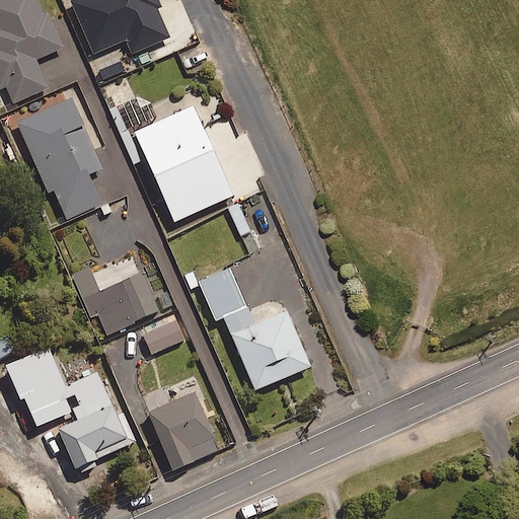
[(42,13),(36,0),(0,0),(0,89),(7,87),(14,103),(49,89),(36,60),(66,48),(51,9),(42,13)]
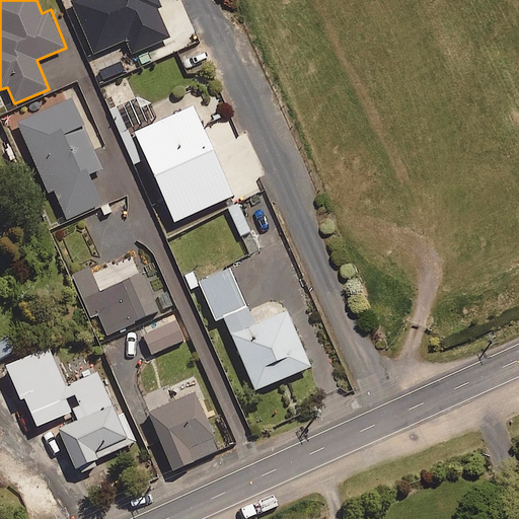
[(162,10),(157,0),(77,0),(73,2),(96,54),(127,41),(133,54),(169,38),(158,12),(162,10)]
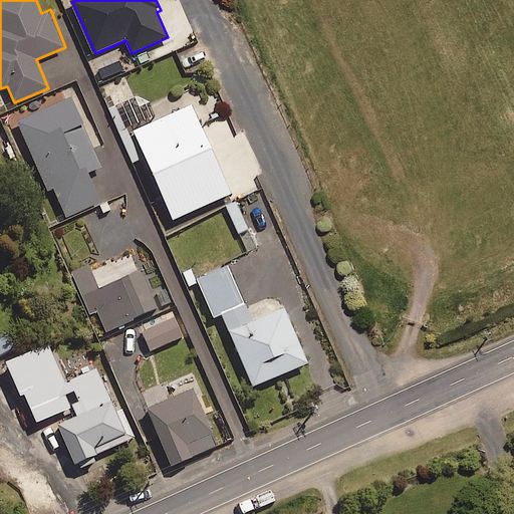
[(93,150),(71,100),(19,123),(49,191),(54,189),(66,218),(117,196),(96,148),(93,150)]
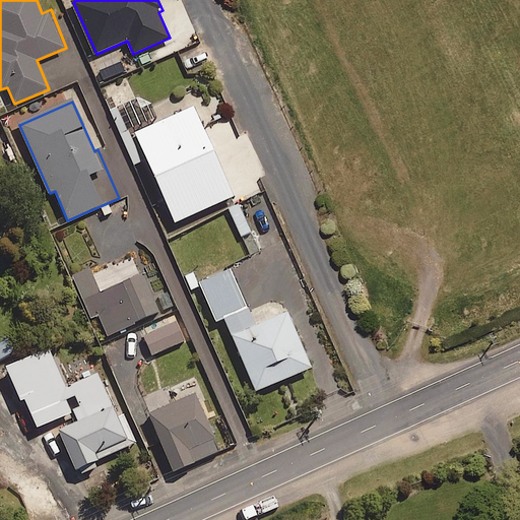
[(119,108),(110,113),(133,166),(143,161),(119,108)]
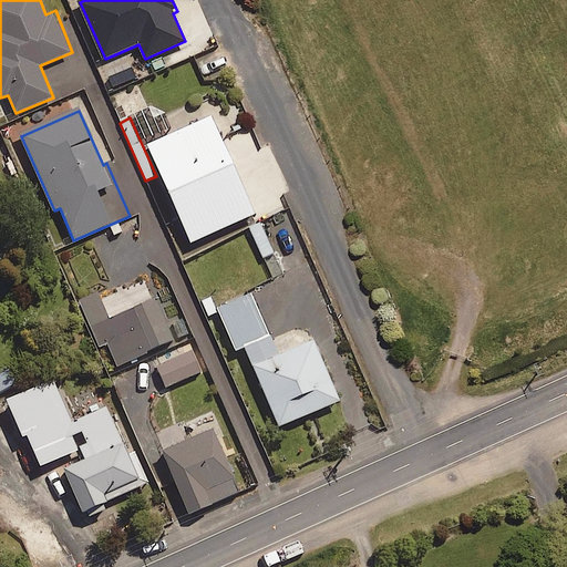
[(171,194),(234,166),(213,117),(150,145),(171,194)]
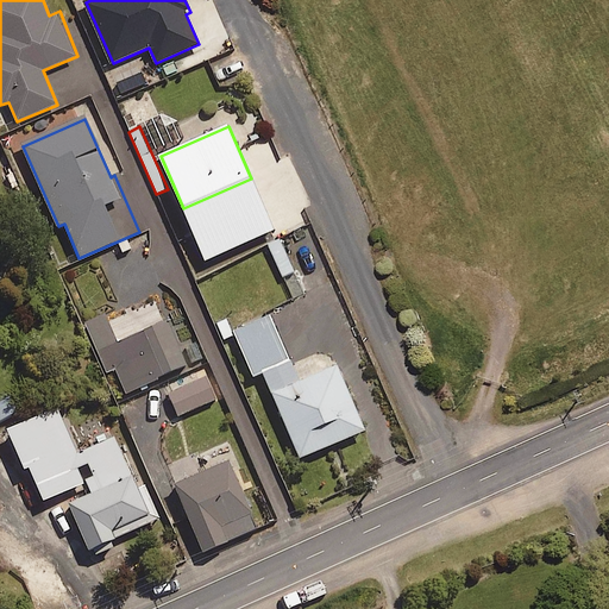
[(251,179),(183,208),(206,261),(274,231),(251,179)]
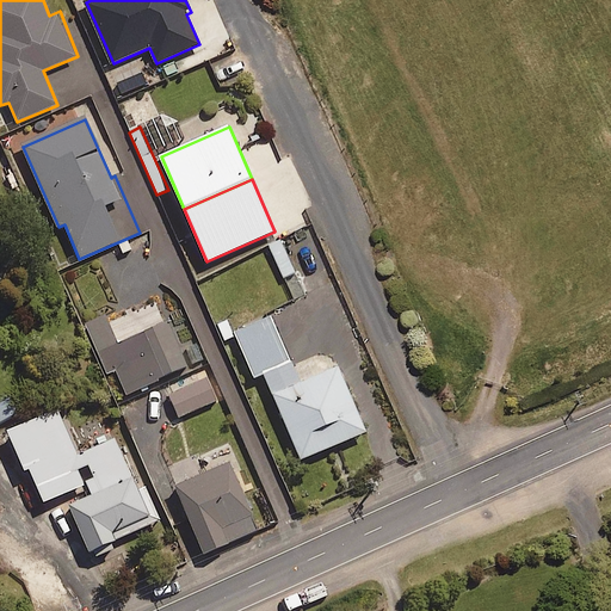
[(295,273),(282,240),(270,245),(283,278),(295,273)]
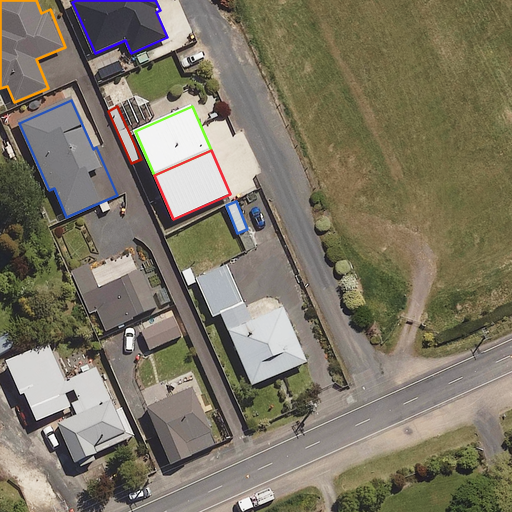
[(99,289),(88,266),(73,273),(101,333),(158,307),(140,270),(99,289)]
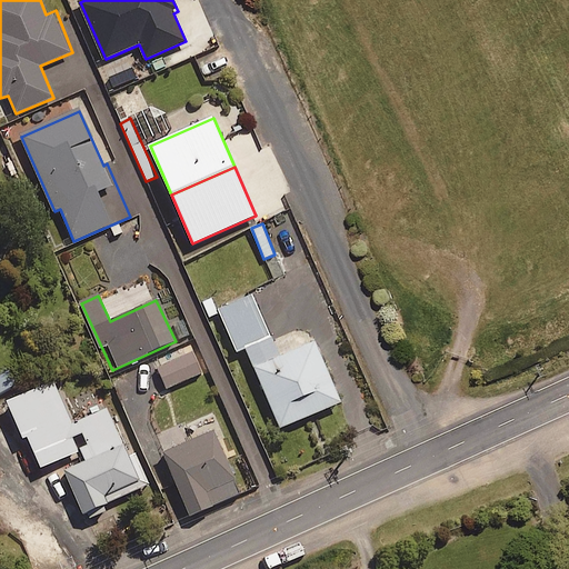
[(247,349),(271,338),(252,296),(220,310),(238,352),(247,349)]
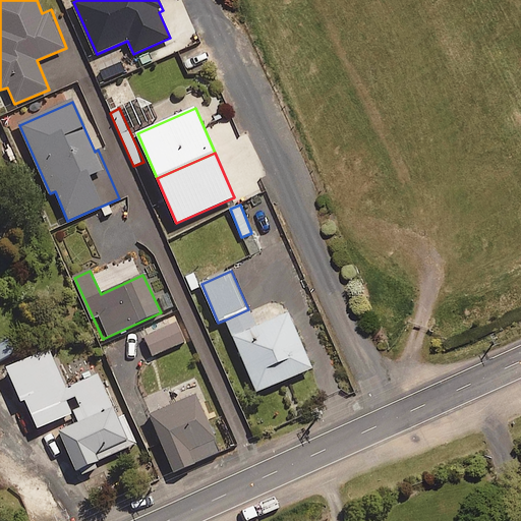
[(248,309),(226,320),(257,393),(312,368),(288,313),(256,328),(248,309)]
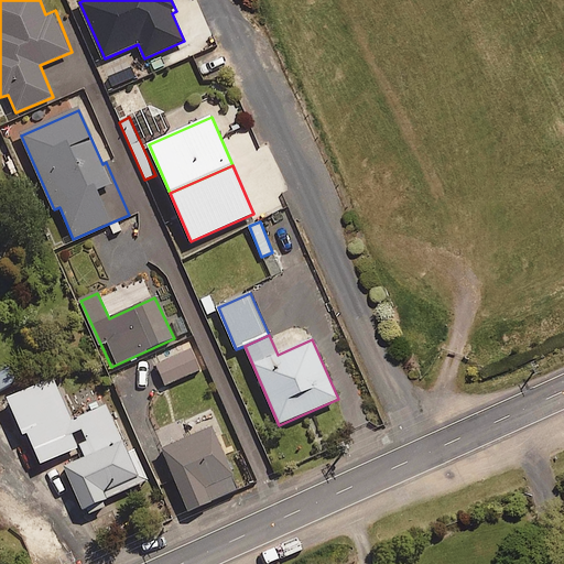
[(201,370),(192,350),(158,364),(166,384),(201,370)]
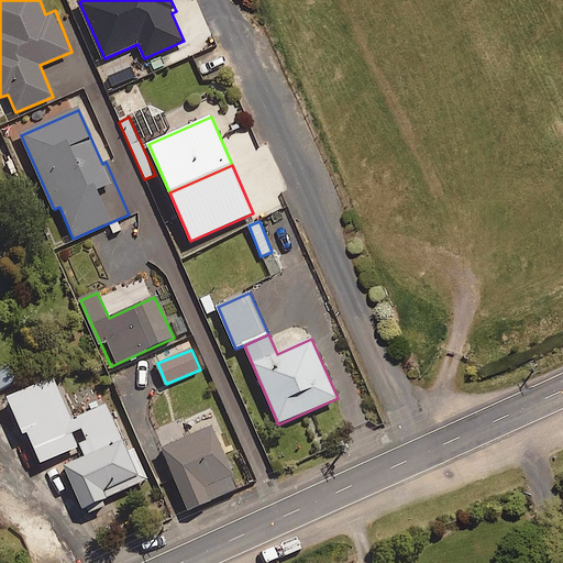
[(0,389),(18,381),(10,366),(0,372),(0,389)]
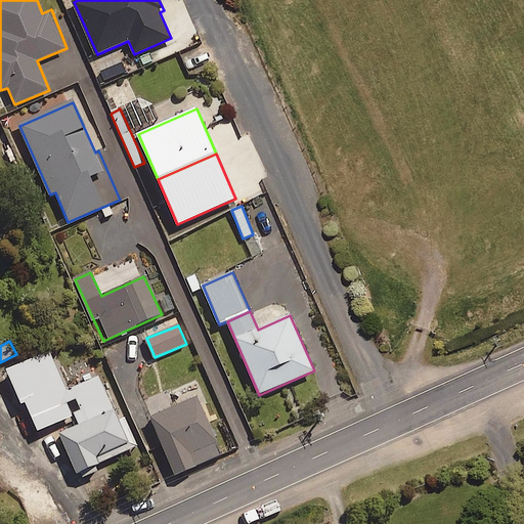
[(113,408),(98,376),(67,389),(50,350),(5,368),(20,404),(25,402),(37,431),(72,417),(67,402),(77,398),(82,410),(75,413),(79,423),(113,408)]
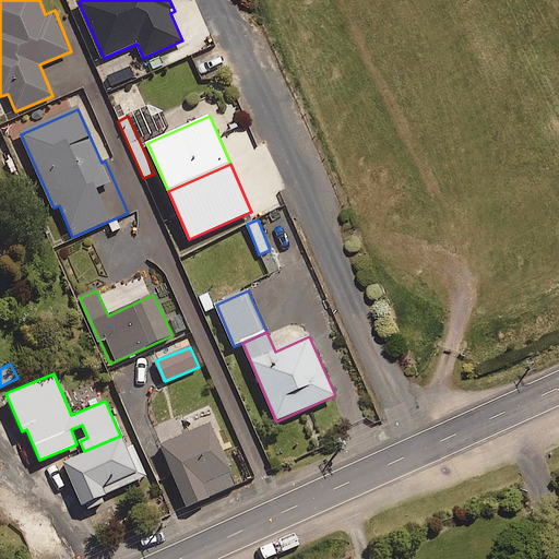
[(239,484),(205,408),(183,418),(190,432),(161,445),(188,507),(239,484)]
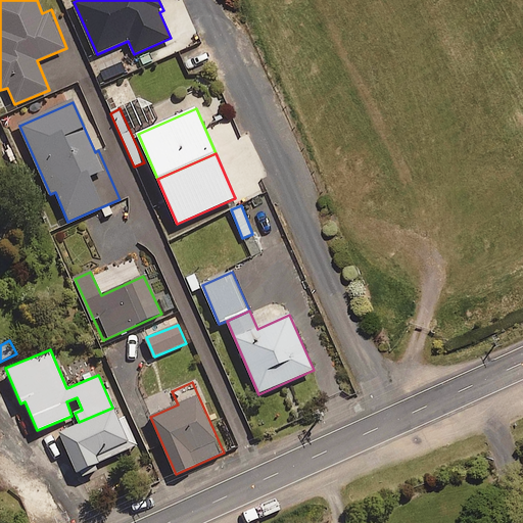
[(117,420),(112,408),(79,422),(59,432),(78,471),(138,445),(126,417),(117,420)]
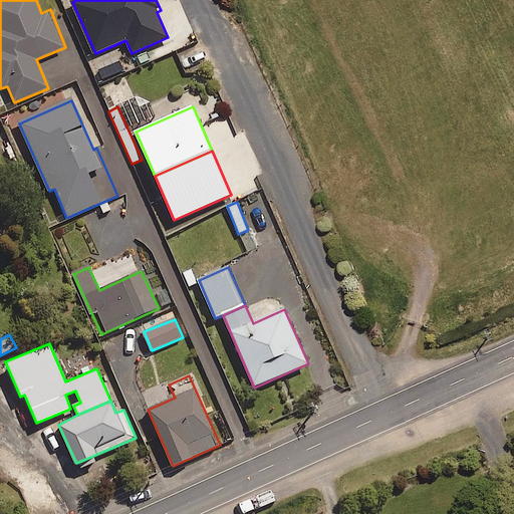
All buildings are outlined.
